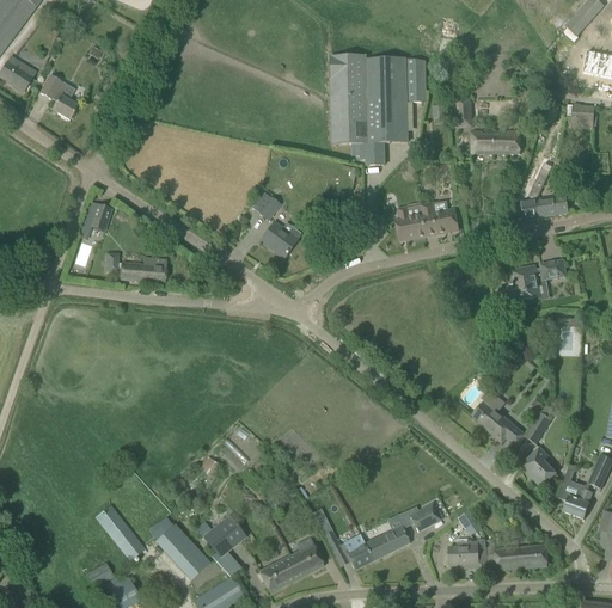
[(0,0),(0,50),(37,0),(0,0)]
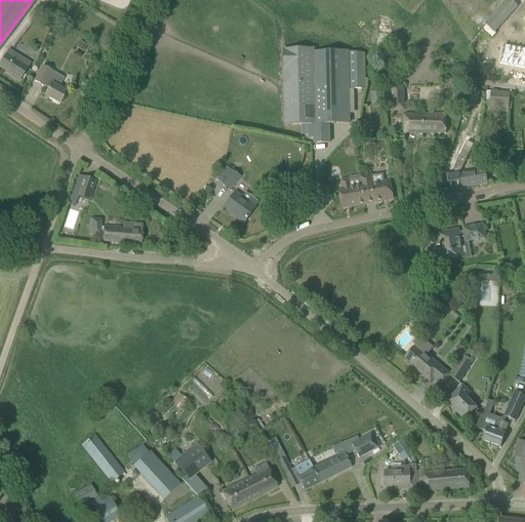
[(495,29),(518,4),(513,0),(501,0),(485,19),(495,29)]
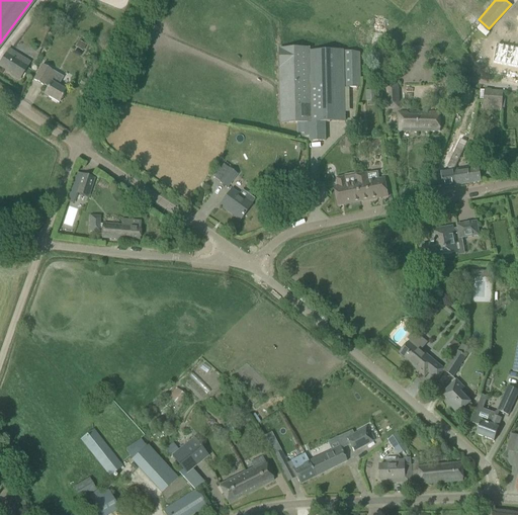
[(517,46),(497,41),(493,61),(517,66),(517,46)]
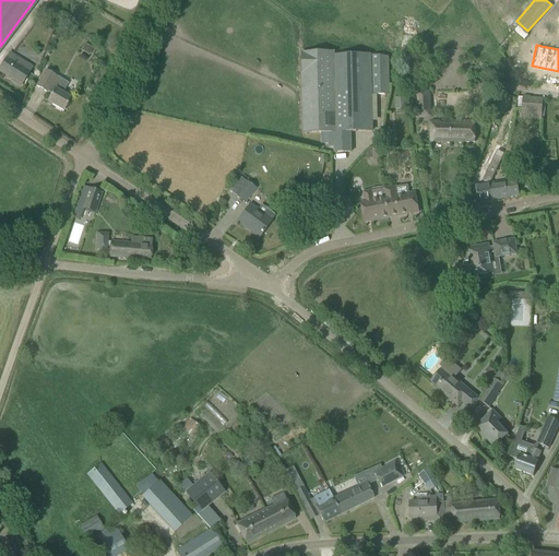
[(378,118),(377,92),(390,92),(389,54),(371,52),(371,51),(335,52),(334,49),(301,50),(304,130),(328,130),(329,144),(333,144),(333,151),(349,150),(349,129),(371,129),(371,118),(378,118)]
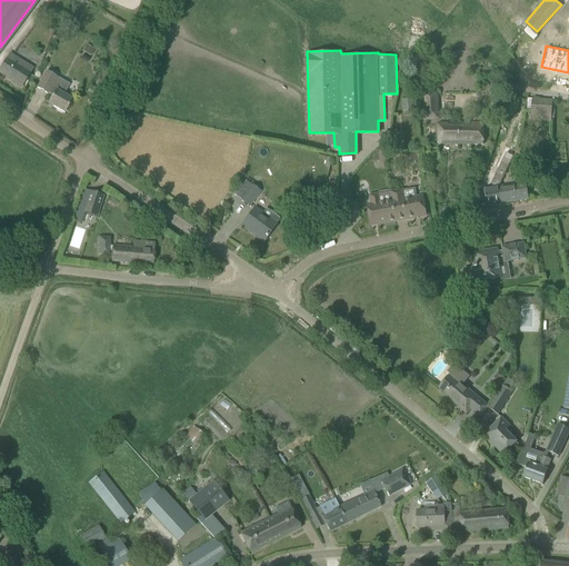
[(21,86),(30,71),(15,61),(17,57),(9,52),(0,67),(0,69),(13,78),(12,80),(21,86)]
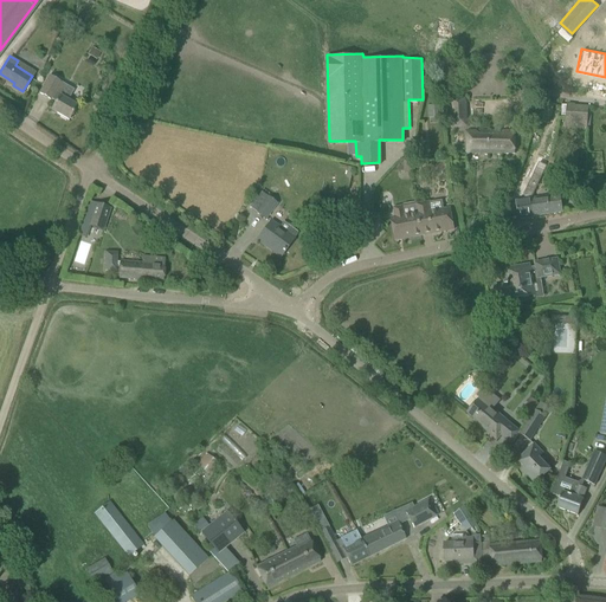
[(75,86),(50,72),(39,90),(51,97),(56,99),(51,108),(69,117),(77,103),(68,98),(75,86)]
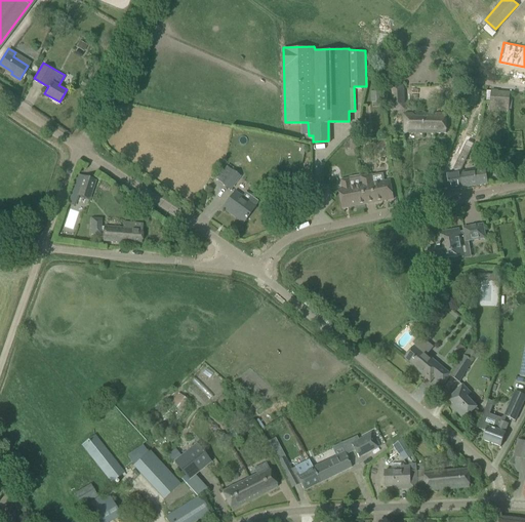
[(405,108),(404,82),(393,82),(393,80),(391,80),(391,70),(380,70),(382,84),(385,84),(385,104),(391,104),(391,108),(405,108)]
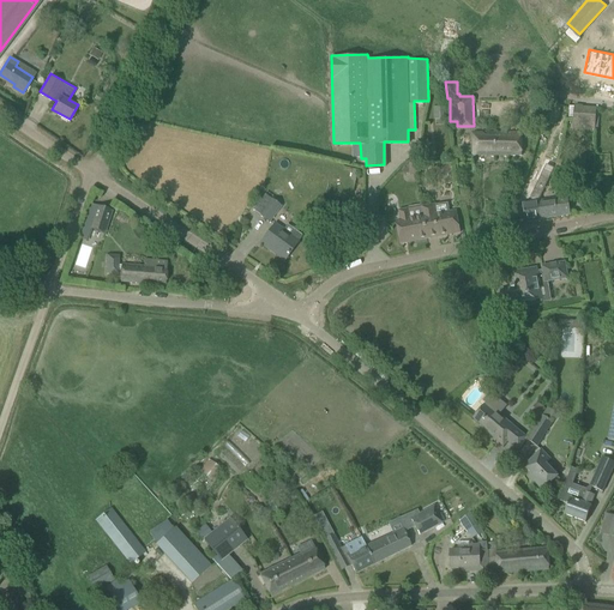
[(596,106),(575,104),(570,104),(569,115),(573,116),(573,125),(595,127),(596,106)]
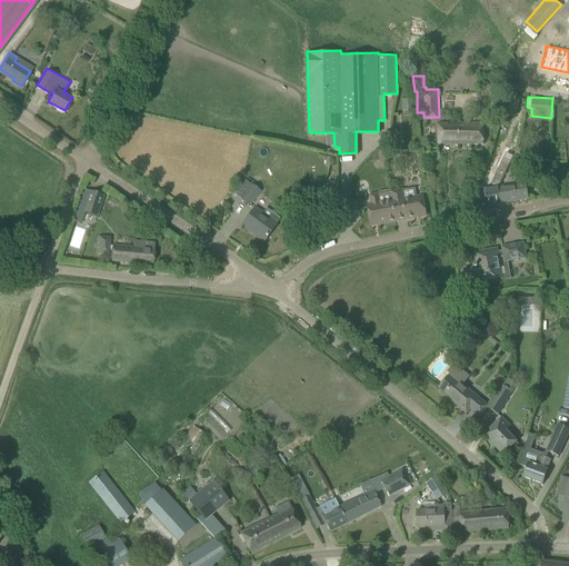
[(439,141),(483,142),(483,122),(439,122),(439,141)]
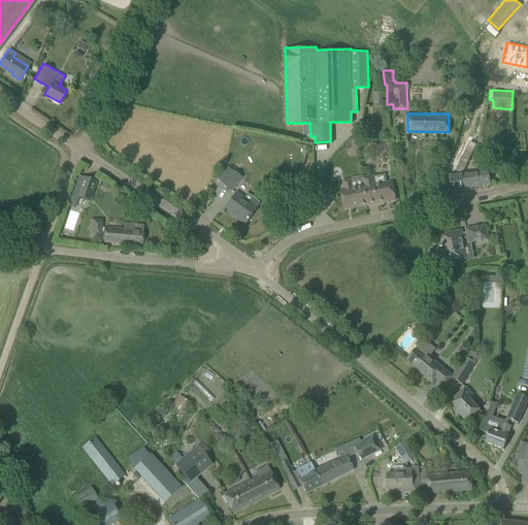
[(457,171),(449,173),(452,189),(465,187),(463,171),(463,170),(467,162),(479,139),(471,136),(468,141),(463,152),(456,167),(457,171)]
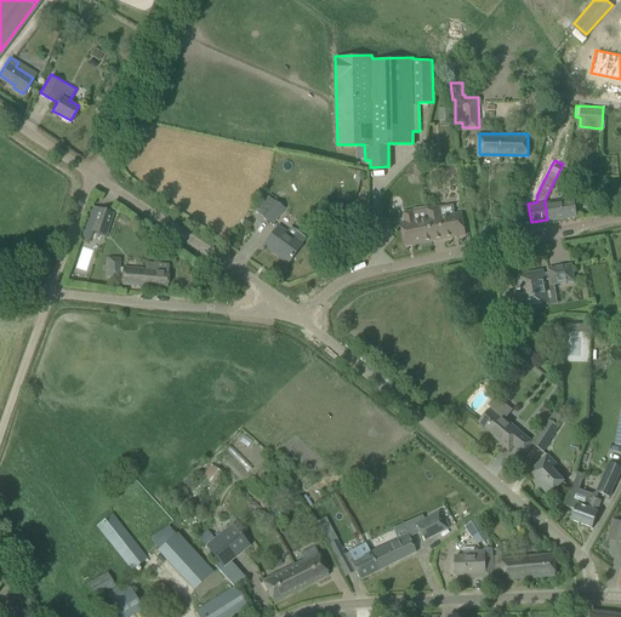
[(255,210),(262,215),(275,198),(266,193),(255,210)]
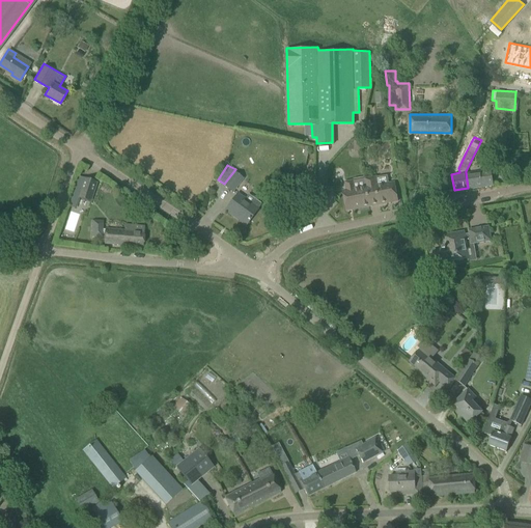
[(490,168),(466,172),(468,188),(493,184),(491,173),(490,168)]
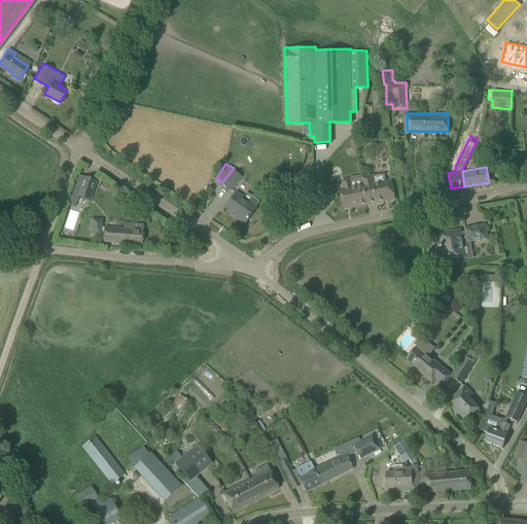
[(231,188),(241,174),(234,168),(222,182),(231,188)]
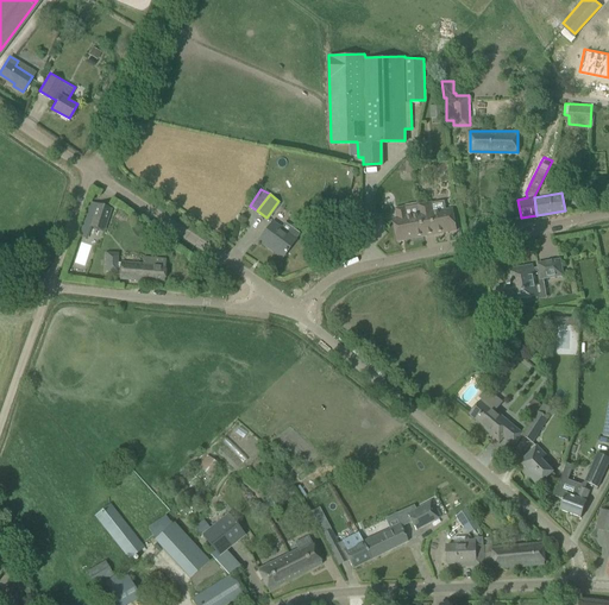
[(457,228),(452,208),(446,209),(444,199),(431,201),(419,203),(424,234),(457,228)]
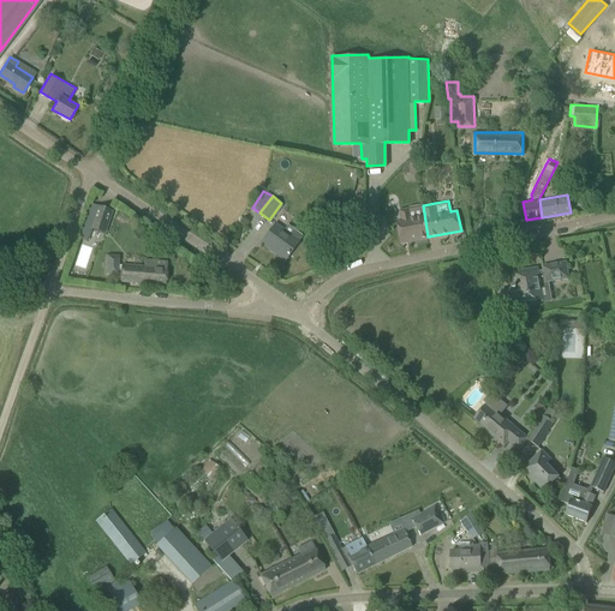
[(105,231),(107,221),(111,209),(90,203),(83,223),(105,231)]
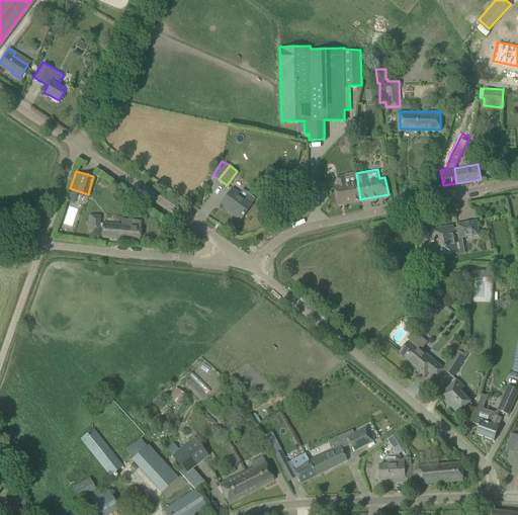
[(360,199),(356,173),(353,171),(344,172),(343,175),(337,176),(339,185),(335,185),(336,193),(338,203),(360,199)]
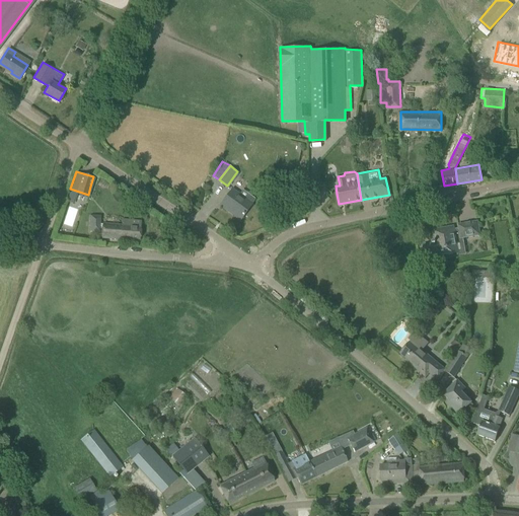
[(242,188),(239,193),(231,188),(226,196),(220,204),(227,209),(228,208),(240,217),(255,197),(242,188)]
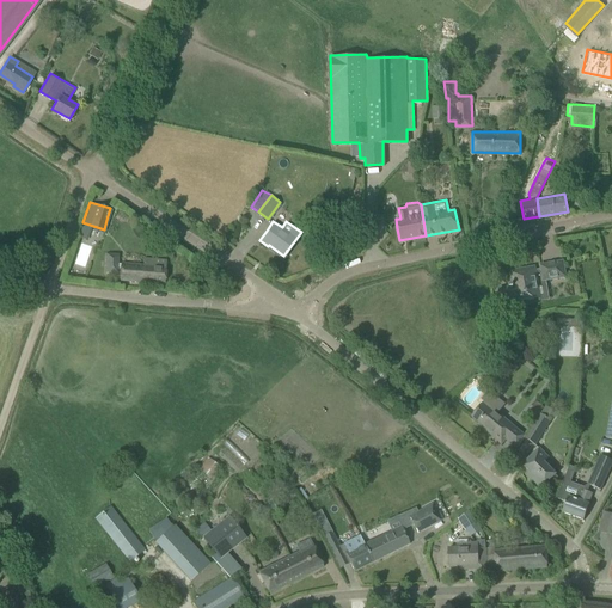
[(118,268),(121,268),(121,278),(165,282),(166,258),(144,257),(144,263),(122,262),(118,262),(120,252),(108,252),(106,270),(117,271),(118,268)]
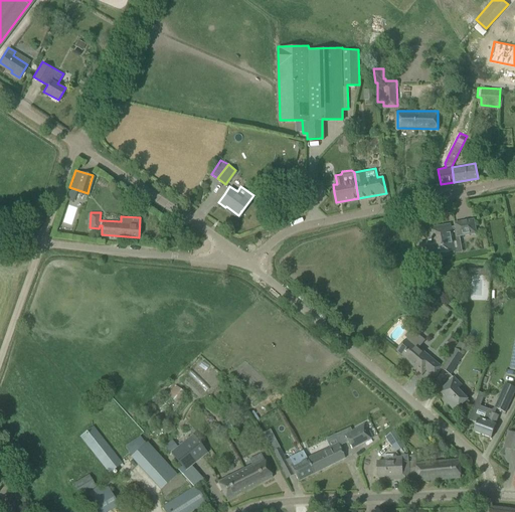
[(461,237),(460,233),(476,231),(474,218),(455,221),(455,224),(450,225),(450,223),(428,226),(431,238),(428,239),(428,240),(419,241),(421,253),(433,251),(433,253),(454,249),(452,238),(461,237)]
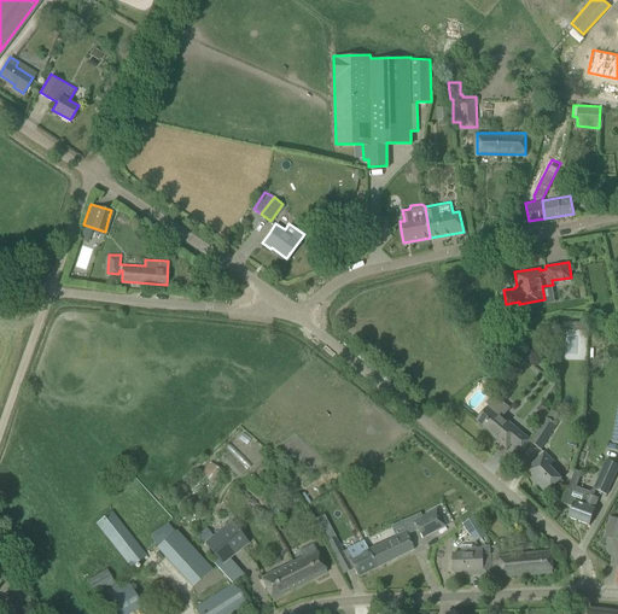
[(483,426),(506,446),(518,432),(511,427),(513,424),(489,403),(476,417),(484,425),(483,426)]
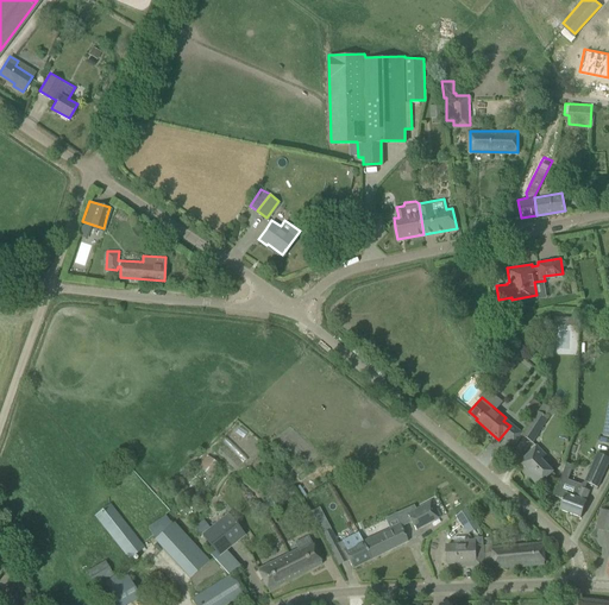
[(521,433),(533,440),(550,416),(548,415),(553,408),(544,401),(538,409),(538,408),(521,433)]
